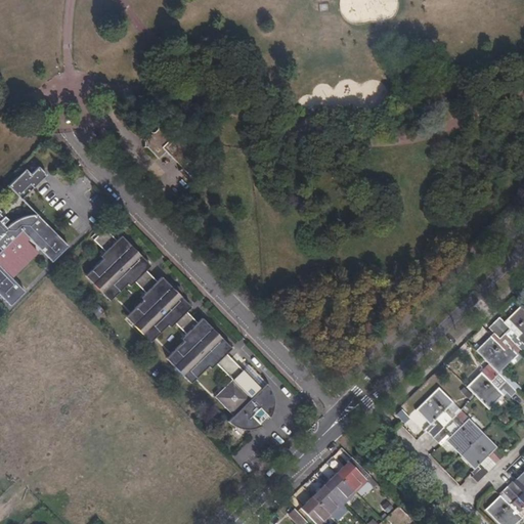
[(202,147),(182,128),(172,138),(167,132),(167,128),(158,127),(159,129),(155,133),(150,132),(151,136),(146,141),(144,140),(144,148),(146,148),(158,160),(165,154),(181,169),(202,147)]
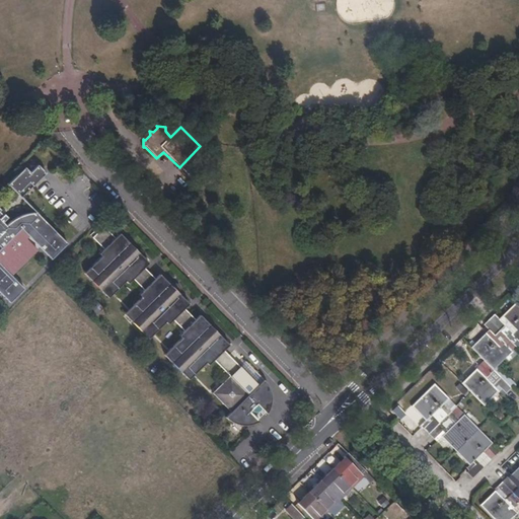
[(30,172),(25,167),(8,184),(17,194),(29,182),(32,187),(46,173),(38,164),(30,172)]
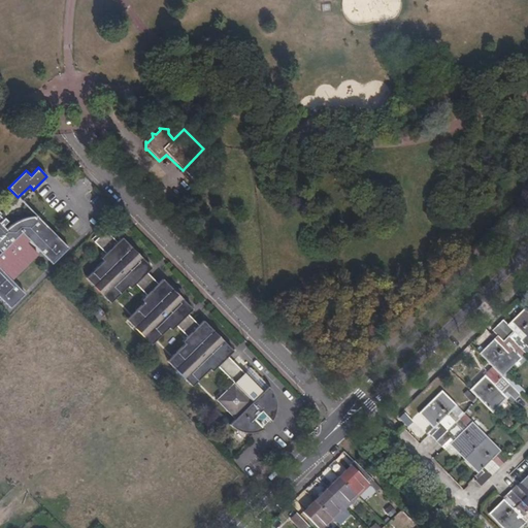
[(0,298),(9,308),(25,294),(11,281),(38,254),(27,242),(29,240),(52,264),(68,248),(37,216),(31,218),(28,218),(25,219),(21,220),(18,221),(14,223),(11,225),(9,227),(6,229),(3,226),(7,221),(4,218),(2,219),(0,216),(0,213),(1,213),(0,212),(0,298)]
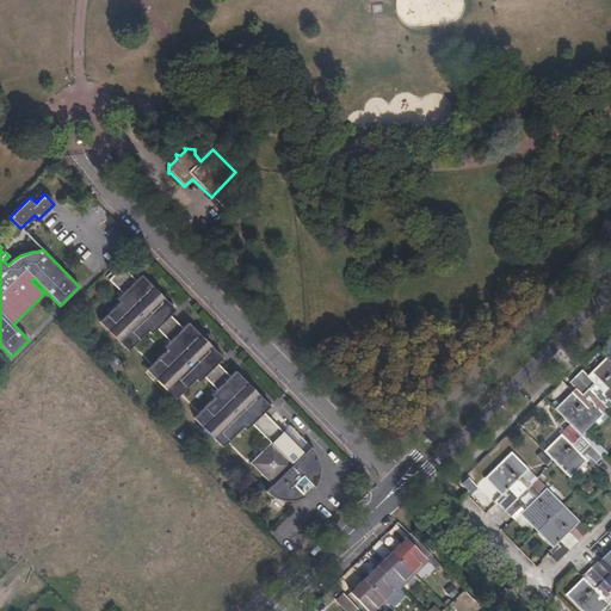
[(135,281),(123,267),(109,279),(122,294),(116,298),(119,302),(110,310),(118,320),(107,331),(118,341),(129,331),(139,340),(148,331),(150,334),(156,328),(170,341),(164,346),(167,350),(158,359),(166,369),(155,378),(166,389),(177,380),(185,389),(195,380),(198,382),(204,376),(216,389),(211,395),(214,397),(204,408),(213,417),(202,427),(213,438),(223,427),(232,437),(242,427),(245,430),(252,424),(270,443),(250,463),(271,485),(265,491),(269,494),(271,495),(273,498),(277,499),(283,500),(290,501),(292,500),(302,498),(304,495),(302,493),(310,485),(314,487),(316,483),(318,477),(320,469),(319,462),(316,456),(314,452),(312,449),(310,448),(303,454),(264,412),(270,406),(235,371),(230,376),(217,363),(223,358),(189,322),(183,328),(170,315),(176,310),(141,275),(135,281)]
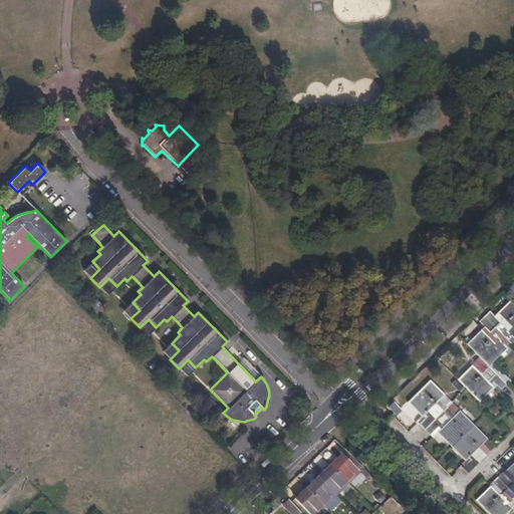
[(472,364),(457,379),(479,403),(494,388),(490,384),(493,381),(501,391),(507,384),(489,366),(507,348),(508,349),(512,345),(511,344),(513,340),(513,300),(512,299),(495,316),(490,311),(479,321),(485,328),(482,331),(481,330),(467,343),(484,362),(477,370),(472,364)]
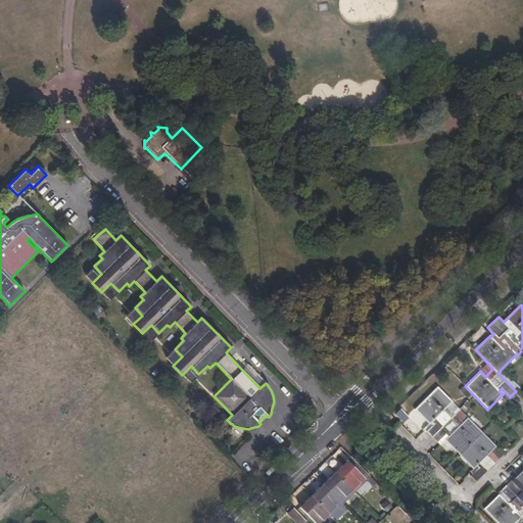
[(476,472),(471,476),(476,482),(487,471),(479,463),(487,456),(495,464),(505,455),(461,410),(460,410),(455,406),(450,410),(447,407),(453,401),(437,387),(415,409),(432,427),(427,432),(437,442),(442,437),(445,439),(476,472)]
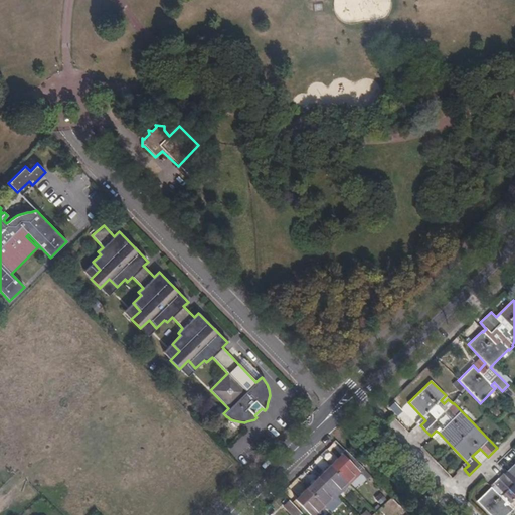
[(343,455),(331,466),(348,484),(360,473),(343,455)]
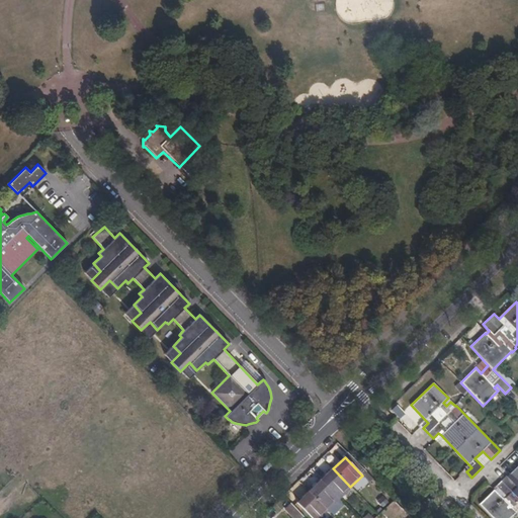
[(496,488),(480,504),(493,517),(510,517),(516,512),(517,509),(517,465),(510,475),(513,478),(511,481),(507,476),(495,487),(496,488)]
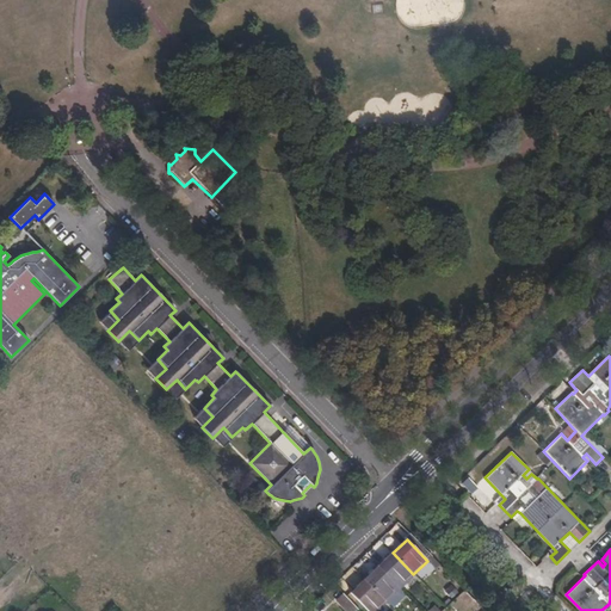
[(413,574),(393,553),(378,567),(400,587),(413,574)]
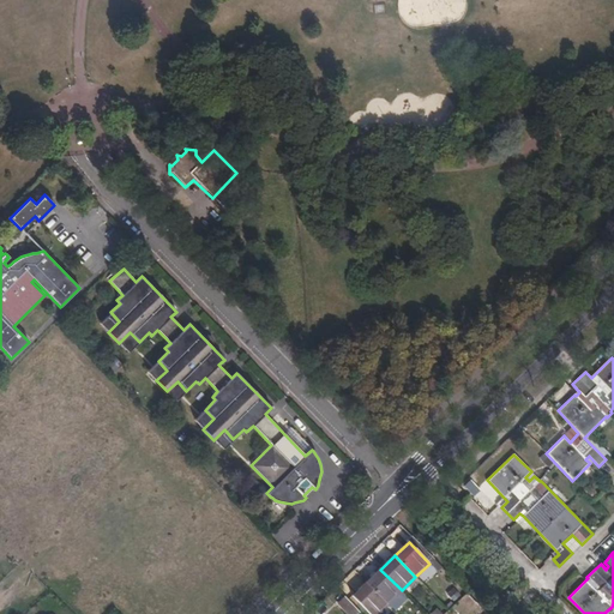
[(367,583),(387,605),(402,590),(380,570),(367,583)]
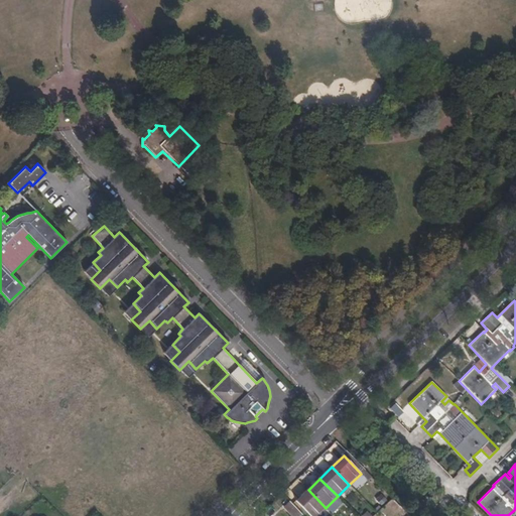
[(289,486),(295,494),(302,489),(296,481),(289,486)]
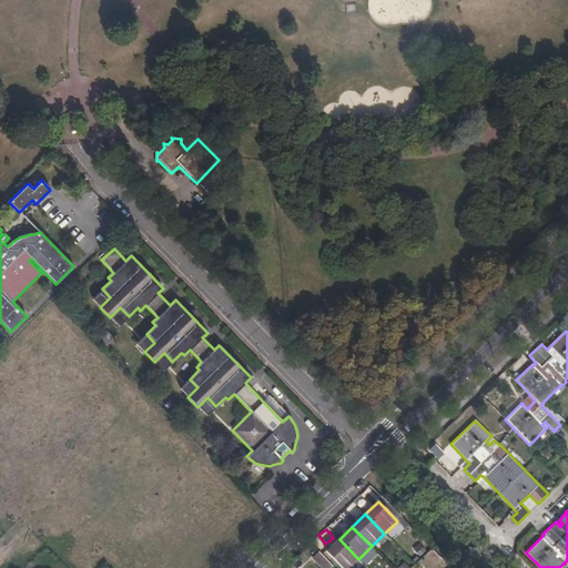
[(342,567),(350,567),(358,559),(340,539),(326,553),(342,567)]
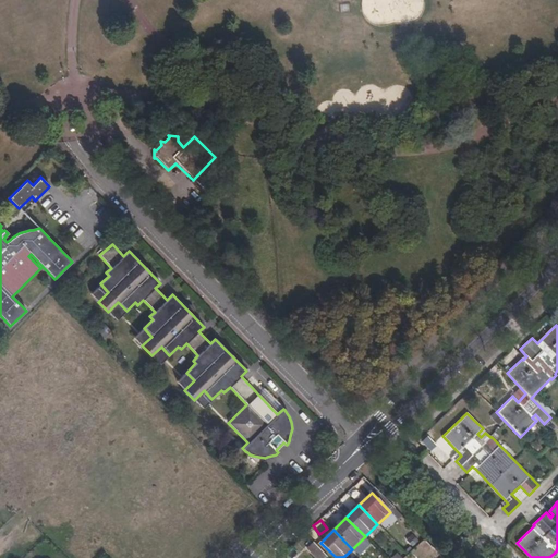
[(316,557),(326,557),(327,557),(313,542),(307,548),(316,557)]
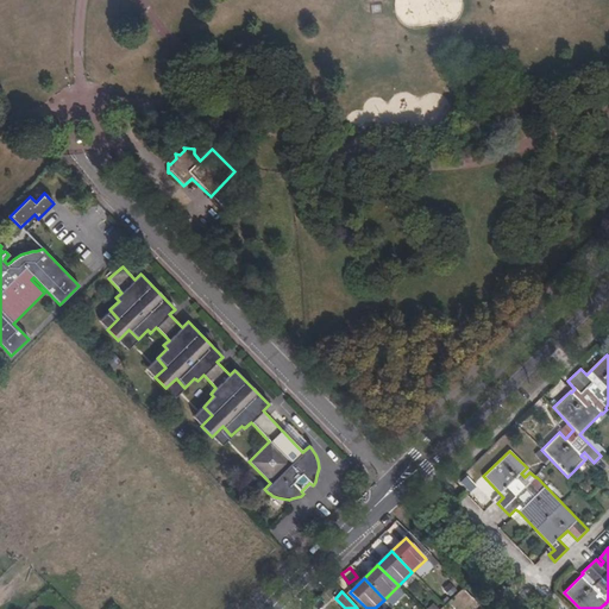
[(328,592),(321,601),(327,606),(334,597),(328,592)]
